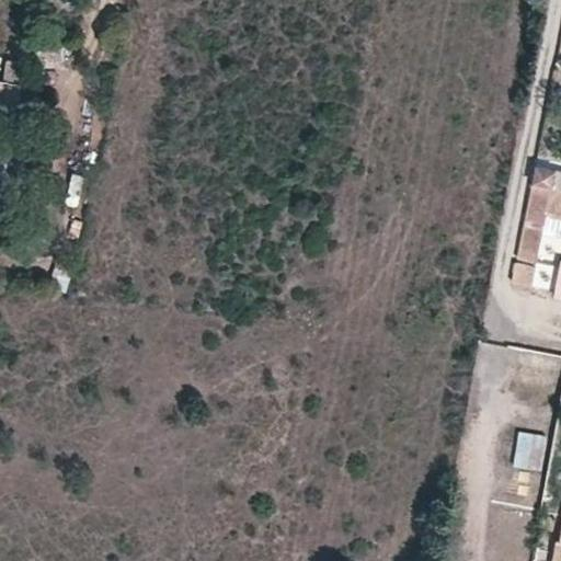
[(20,81),(22,60),(7,58),(3,79),(20,81)]
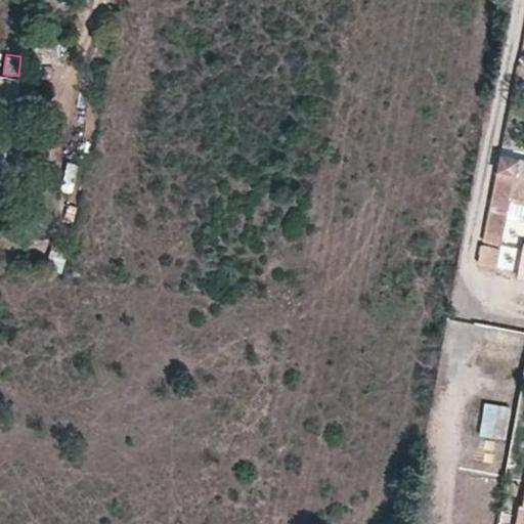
[(520,158),(501,154),(484,237),(503,242),(512,201),(523,202),(523,174),(517,173),(520,158)]
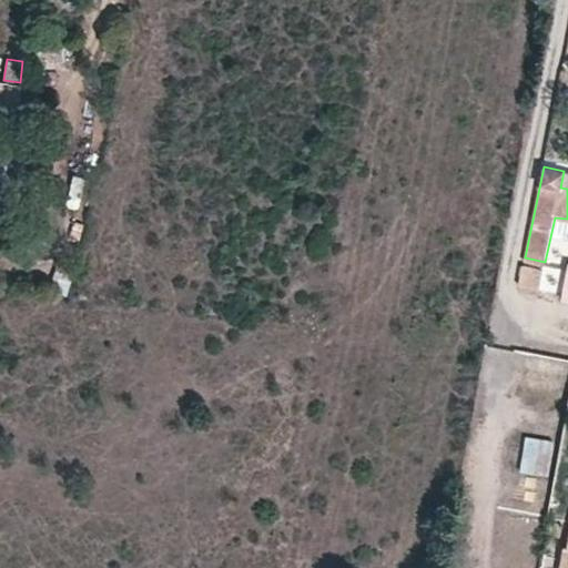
[(519,283),(539,288),(544,267),(524,264),(519,283)]
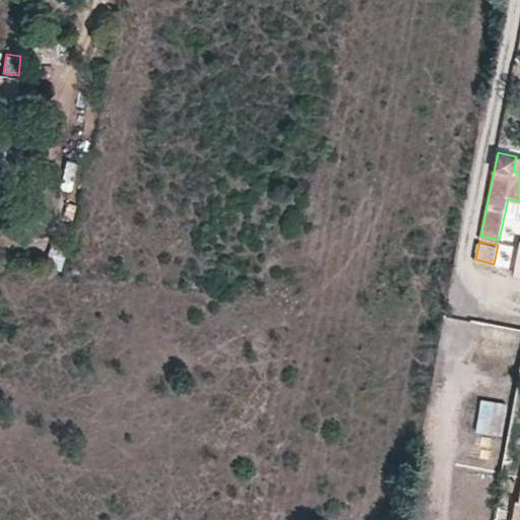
[(45,262),(60,268),(68,249),(52,243),(45,262)]
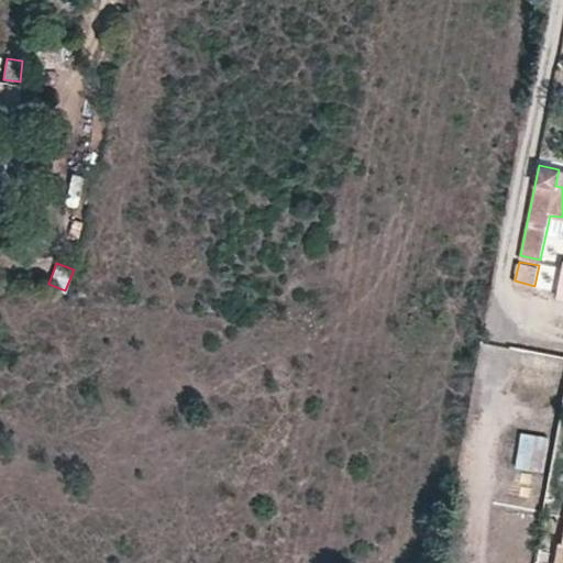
[(562,357),(529,351),(522,384),(559,390),(562,368),(562,357)]
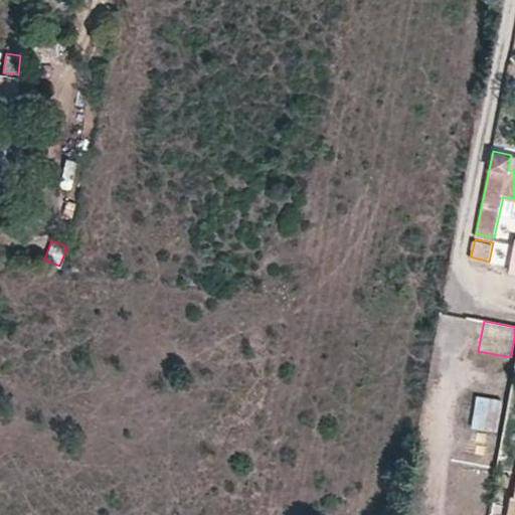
[(476,395),(472,428),(498,432),(503,398),(476,395)]
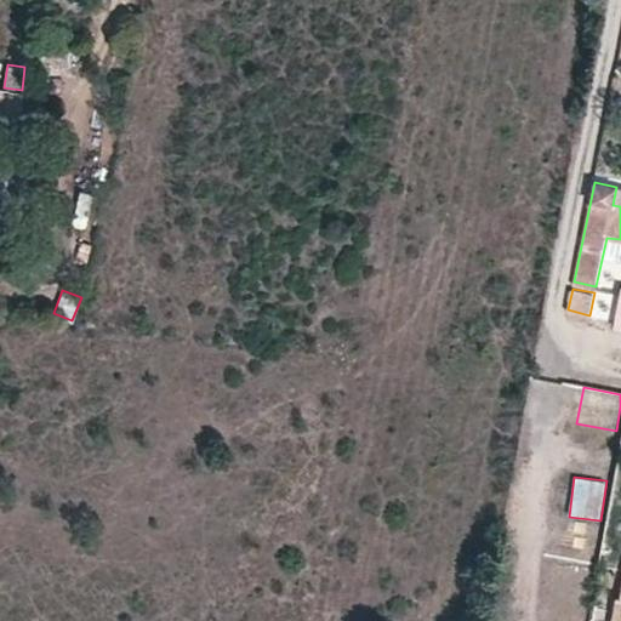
[(546,609),(545,620),(563,620),(564,609),(546,609)]
